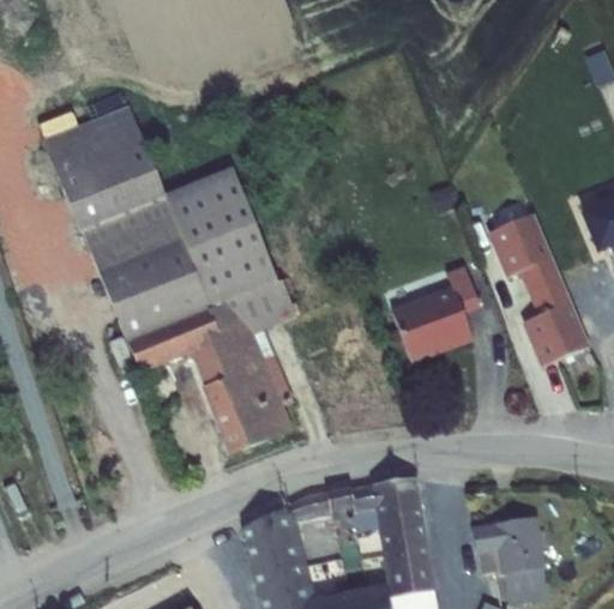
[(126,341),(127,341),(227,302),(254,333),(266,329),(298,317),(283,279),(278,281),(233,167),(166,193),(131,103),(43,139),(79,231),(84,229),(126,341)]
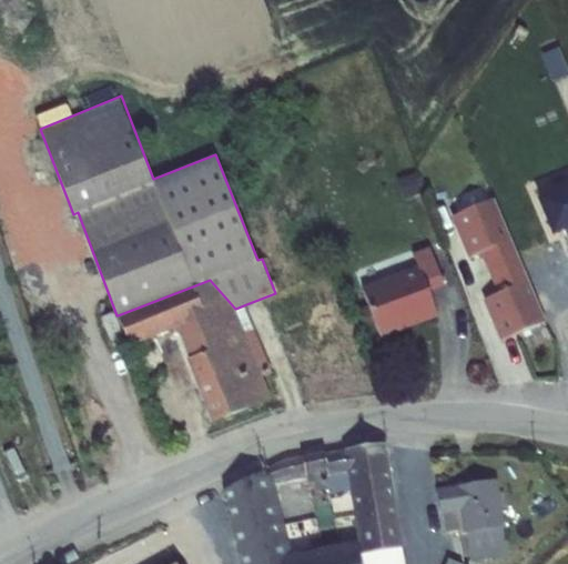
[(416,170),(397,175),(404,198),(423,192),(416,170)]
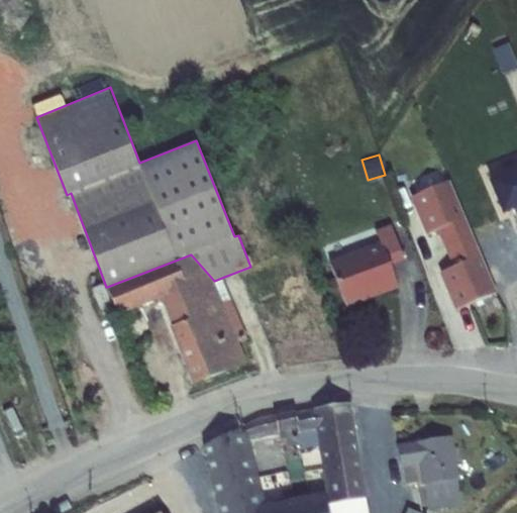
[(516,167),(487,179),(502,214),(515,209),(516,213),(516,167)]
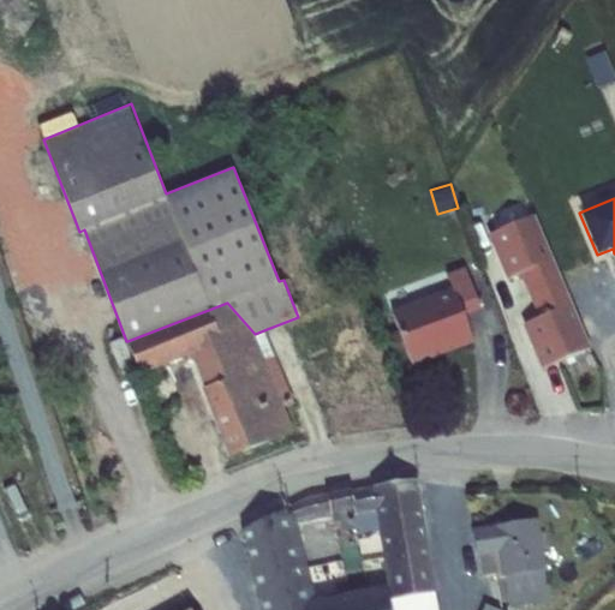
[(532,292),(563,279),(536,213),(488,232),(507,276),(523,270),(532,292)]
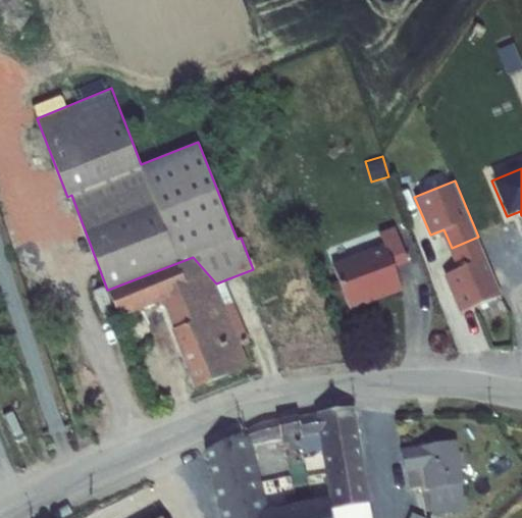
[(396,225),(380,230),(385,244),(333,262),(350,305),(402,287),(393,264),(408,259),(396,225)]
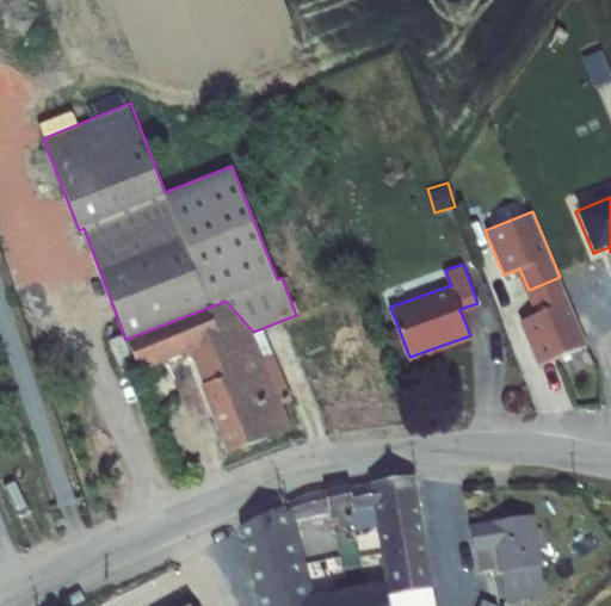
[(588,344),(560,277),(529,290),(538,313),(519,321),(537,363),(588,344)]
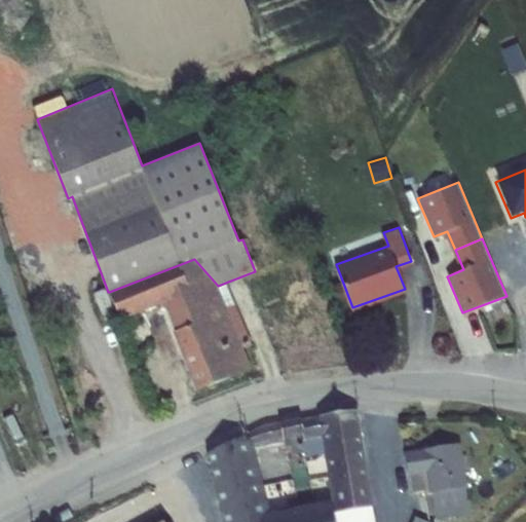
[(120,320),(164,302),(176,330),(174,331),(198,390),(253,367),(243,347),(253,343),(228,282),(218,286),(194,259),(109,292),(120,320)]
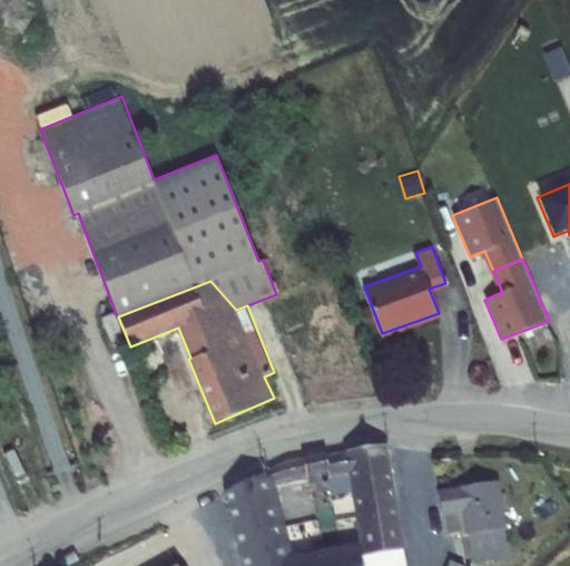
[(290,458),(225,490),(244,565),(364,565),(360,543),(294,555),(276,484),(328,472),(330,476),(350,472),(352,490),(361,543),(363,555),(404,548),(406,548),(389,442),(290,458)]
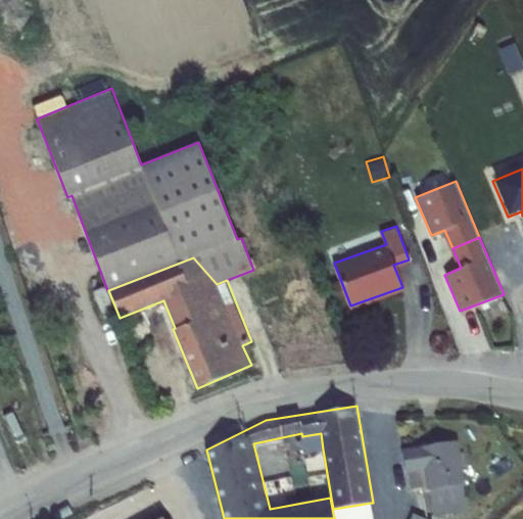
[(321,433),(302,436),(300,436),(303,453),(323,450),(321,433)]
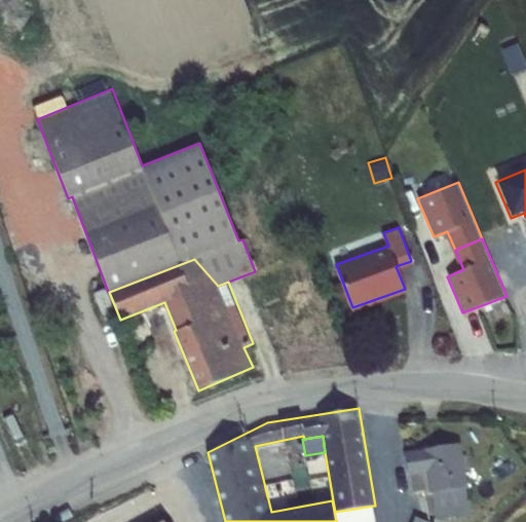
[(436,517),(470,512),(465,486),(467,486),(460,442),(404,450),(408,475),(409,475),(425,472),(428,492),(431,492),(436,513),(436,517)]
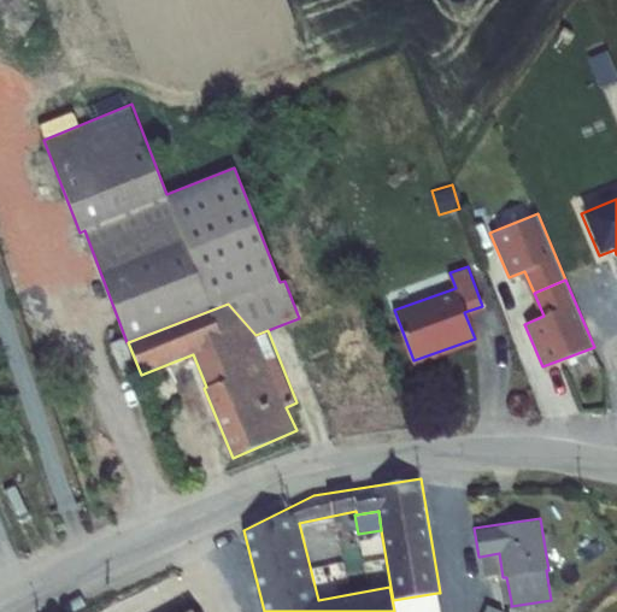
[(503,602),(511,601),(506,577),(503,577),(499,553),(480,557),(483,576),(498,574),(503,602)]
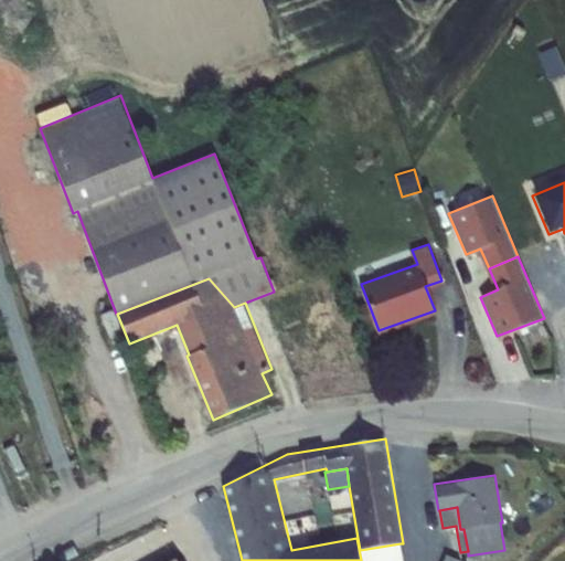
[(358,538),(356,538),(361,560),(403,560),(401,543),(360,550),(358,538)]
